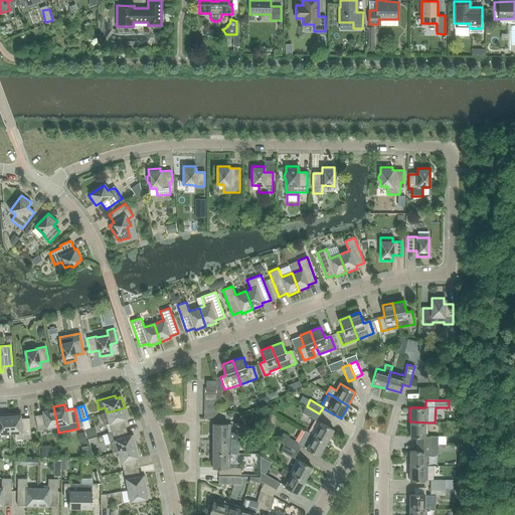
[(46,427),(57,425),(53,406),(42,409),(44,414),(35,416),(37,431),(46,428),(46,427)]
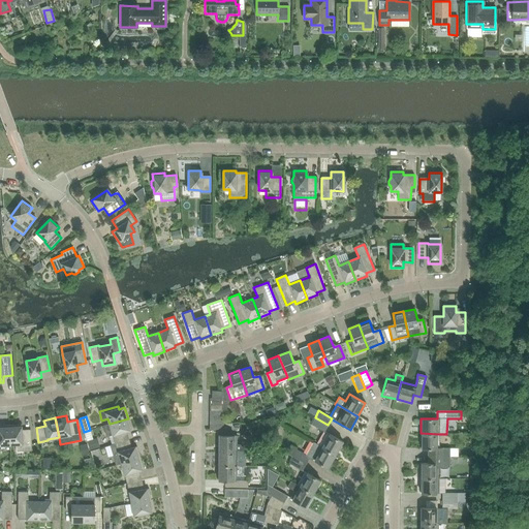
[(324,432),(328,425),(315,417),(311,425),(324,432)]
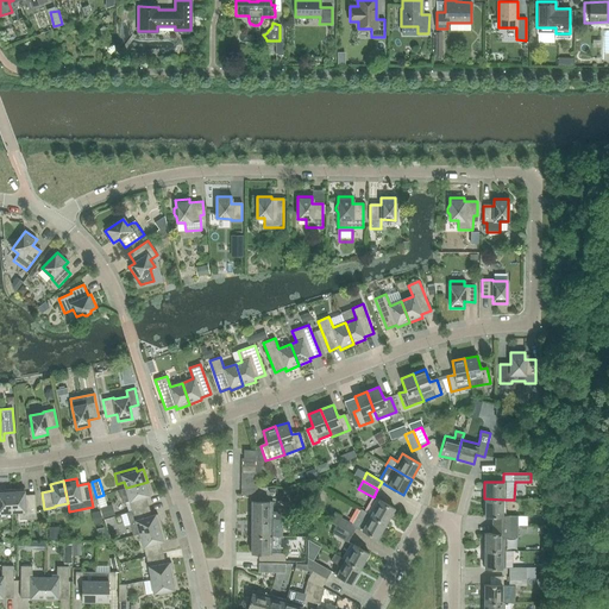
[(132,512),(148,506),(144,496),(151,494),(148,482),(126,488),(120,490),(124,502),(129,501),(132,512)]
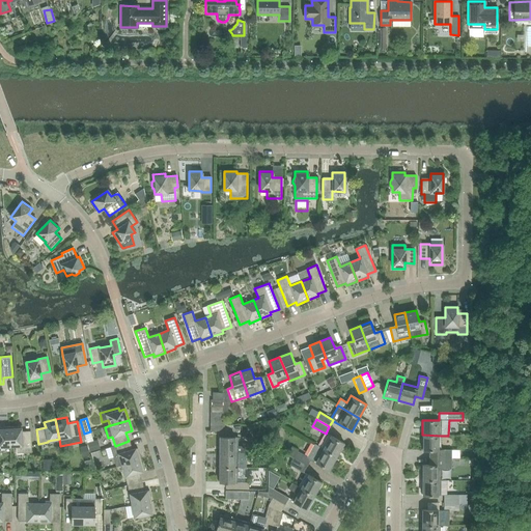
[(31,452),(31,446),(30,431),(21,432),(21,426),(9,427),(10,446),(16,446),(16,453),(31,452)]
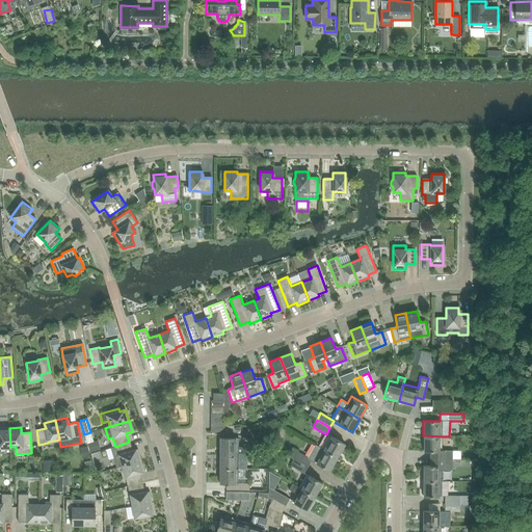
[(0,447),(10,447),(9,428),(0,428),(0,447)]
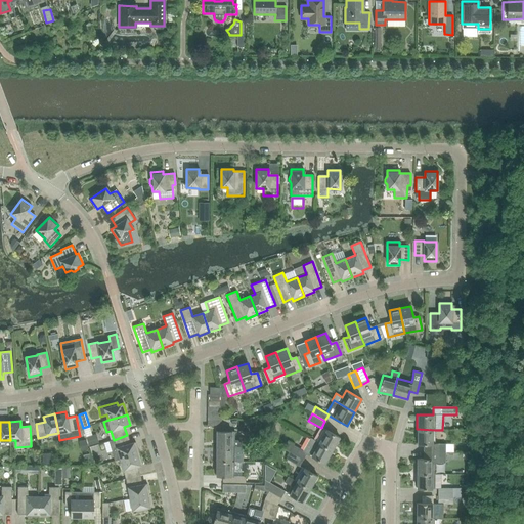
[(316,441),(333,450),(340,438),(323,429),(316,441)]
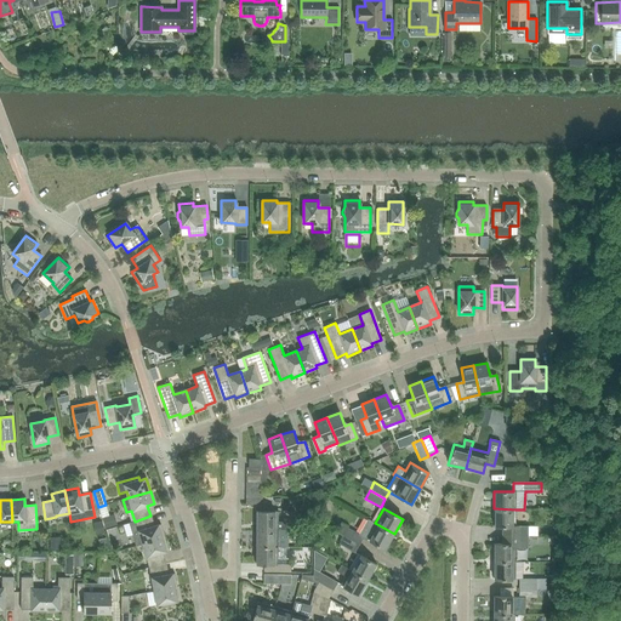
[(516,527),(516,510),(494,508),(494,527),(502,527),(502,536),(533,535),(528,535),(528,527),(516,527)]
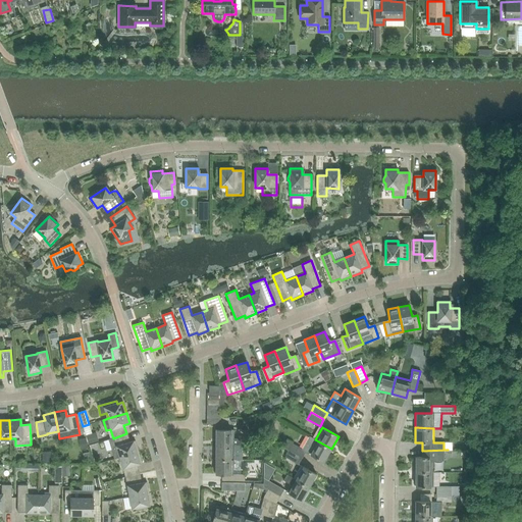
[(233,430),(215,429),(215,445),(232,445),(242,445),(250,446),(250,438),(233,438),(233,430)]
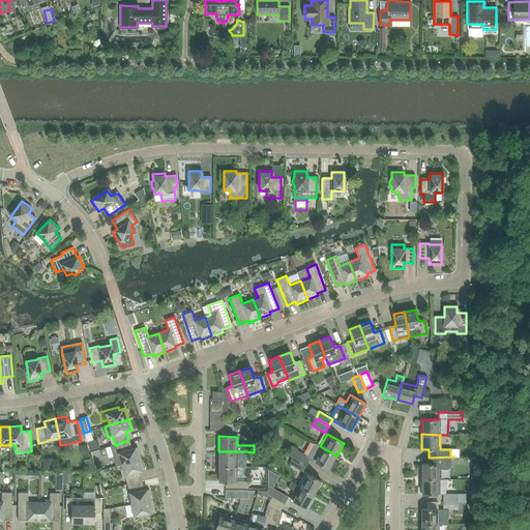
[(122,464),(141,459),(137,447),(131,449),(128,440),(115,445),(110,446),(116,466),(122,464)]
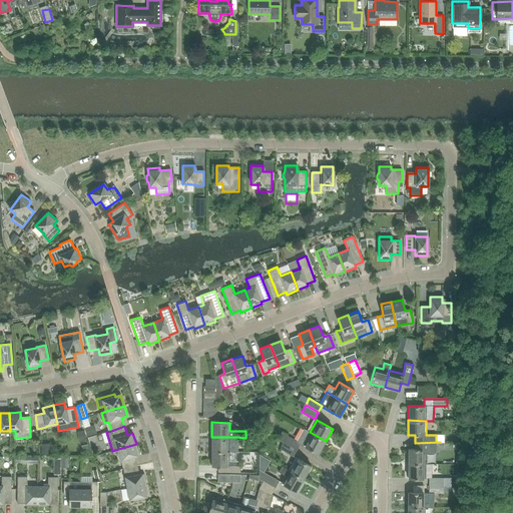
[(326,441),(310,432),(304,429),(297,441),(282,433),(279,440),(284,443),(297,450),(300,444),(318,454),(326,441)]
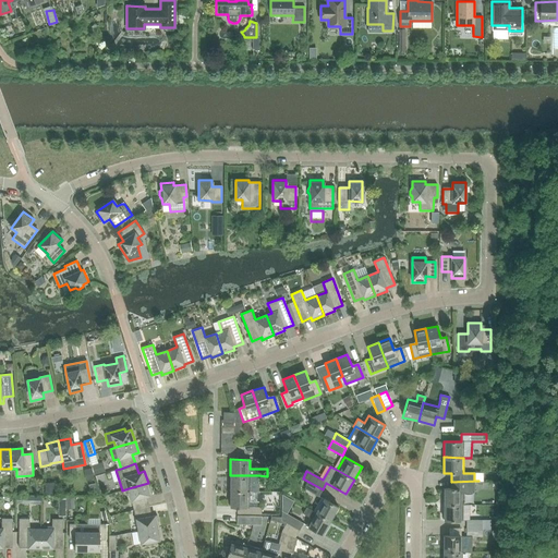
[(249,492),(249,475),(230,475),(230,490),(249,492)]
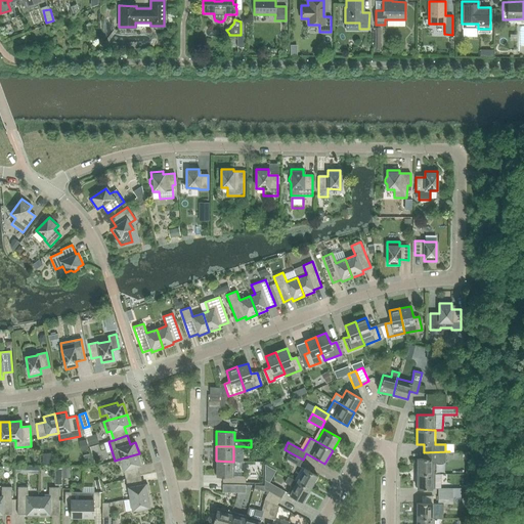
[(434,474),(434,463),(445,463),(445,454),(453,454),(453,452),(449,451),(424,452),(423,459),(417,459),(416,474),(434,474)]
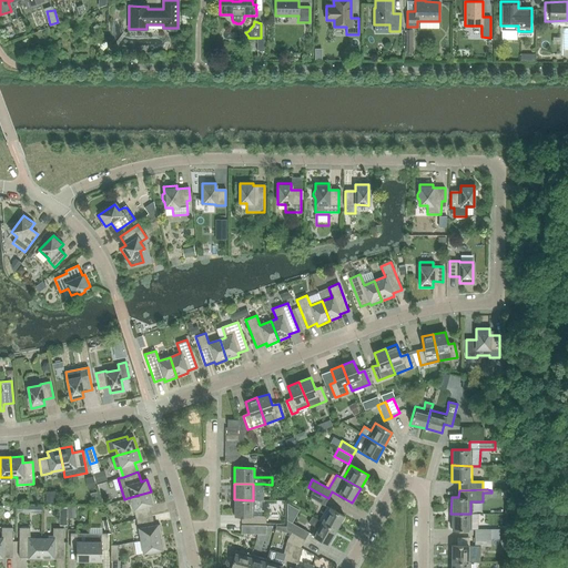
[(324,505),(328,498),(314,490),(310,497),(324,505)]
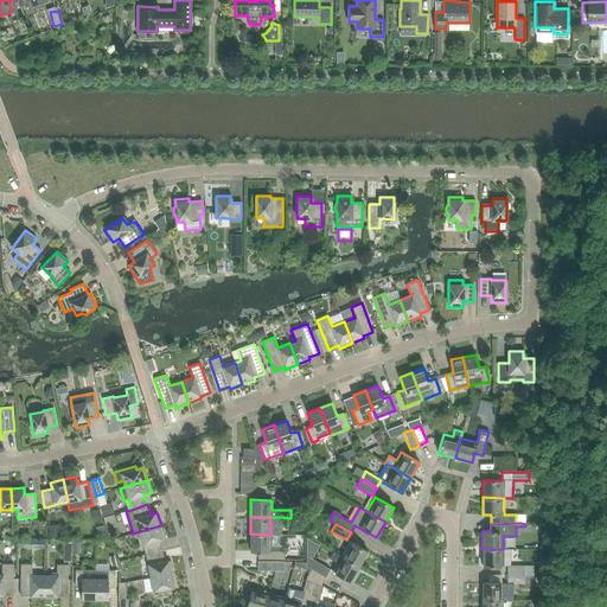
[(145,555),(161,550),(158,540),(165,537),(161,525),(140,531),(144,544),(142,544),(145,555)]
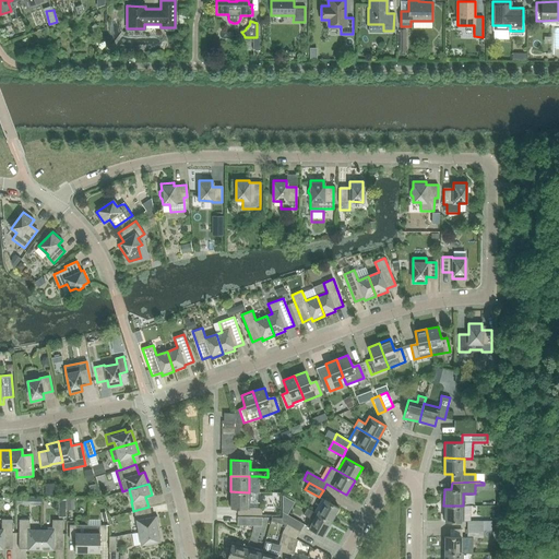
[(249,508),(249,492),(230,491),(229,508),(237,508),(237,514),(262,515),(262,508),(249,508)]
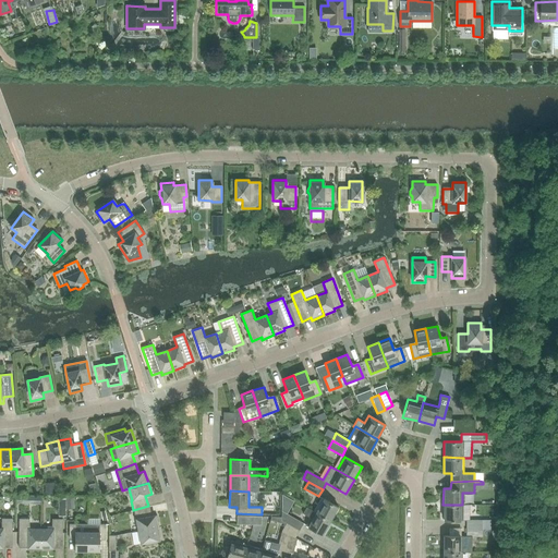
[(313,511),(330,521),(338,507),(322,497),(313,511)]
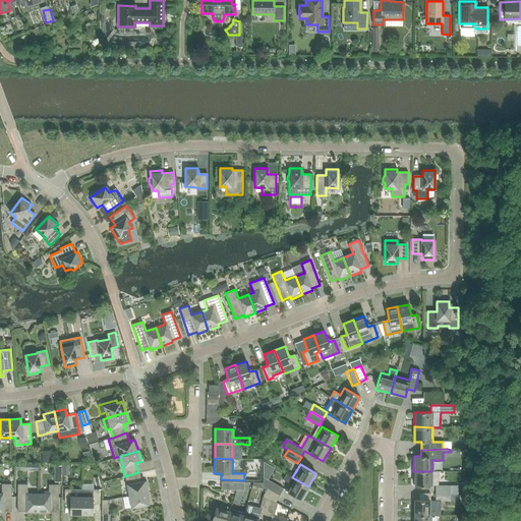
[(431,486),(431,471),(413,471),(413,486),(431,486)]
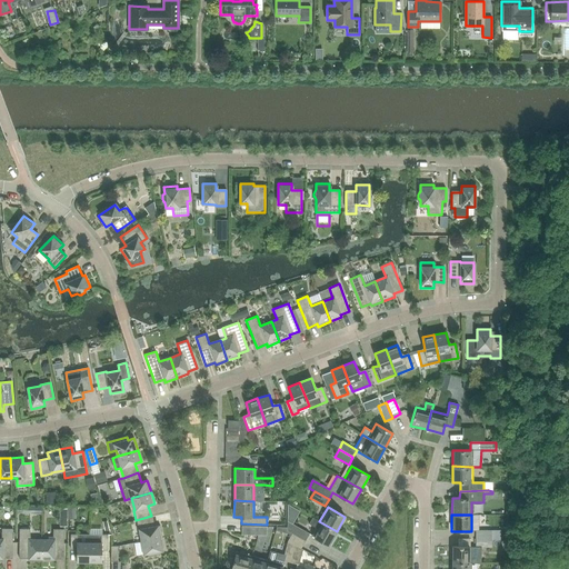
[(141,541),(162,538),(160,526),(153,527),(151,516),(136,520),(138,530),(139,530),(141,541)]
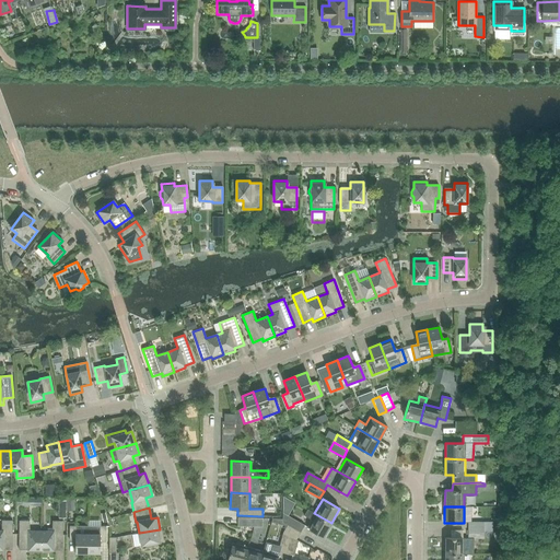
[(314,513),(307,509),(303,515),(311,520),(306,527),(324,537),(331,523),(314,513)]
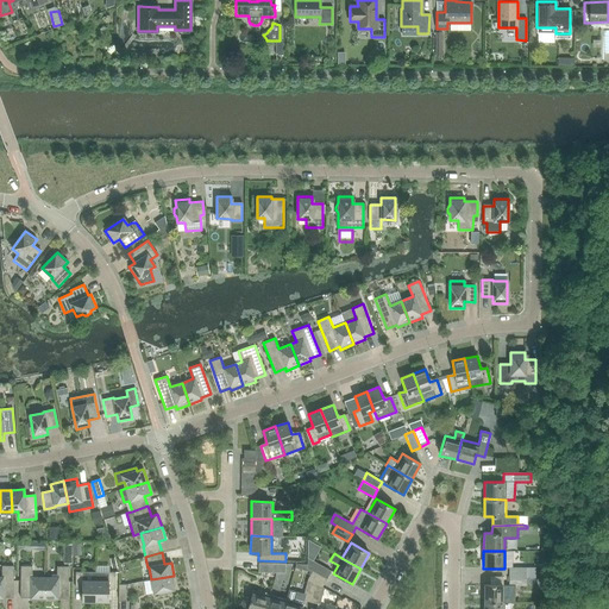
[(331,571),(308,558),(307,558),(307,569),(312,571),(326,579),(331,571)]
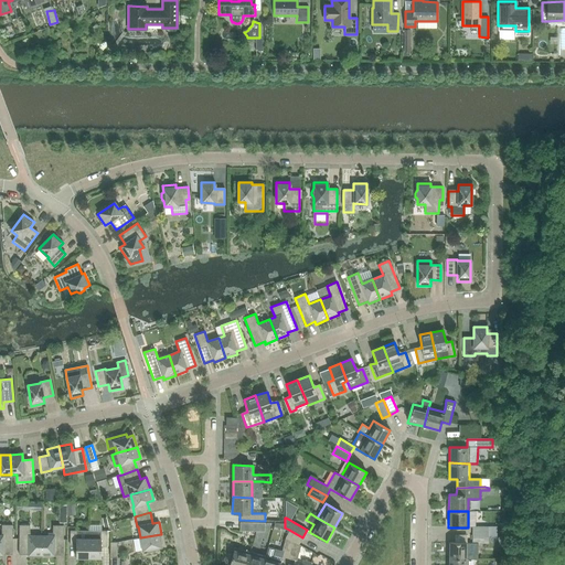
[(0,535),(0,556),(2,557),(2,555),(12,555),(12,525),(1,525),(1,535),(0,535)]
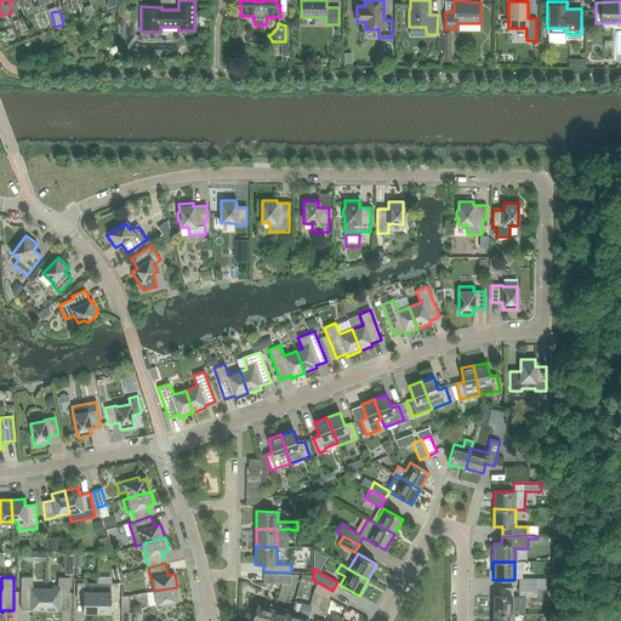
[(45,613),(45,590),(33,590),(33,577),(21,577),(21,610),(32,610),(32,613),(45,613)]
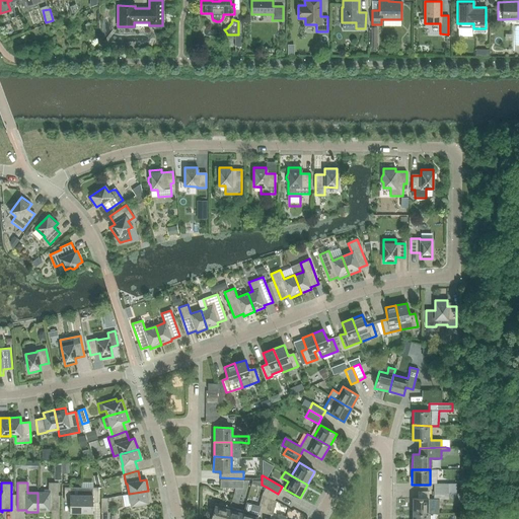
[(38,493),(38,512),(49,512),(49,510),(58,510),(58,483),(49,483),(49,493),(38,493)]
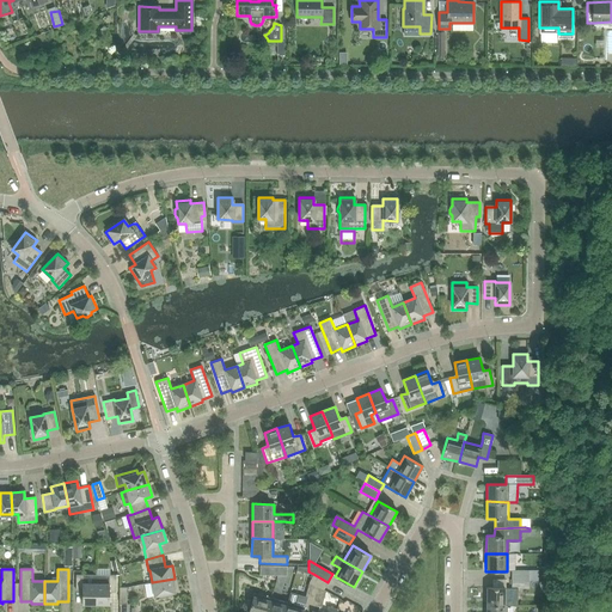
[(323,589),(328,582),(313,574),(308,582),(317,587),(323,589)]
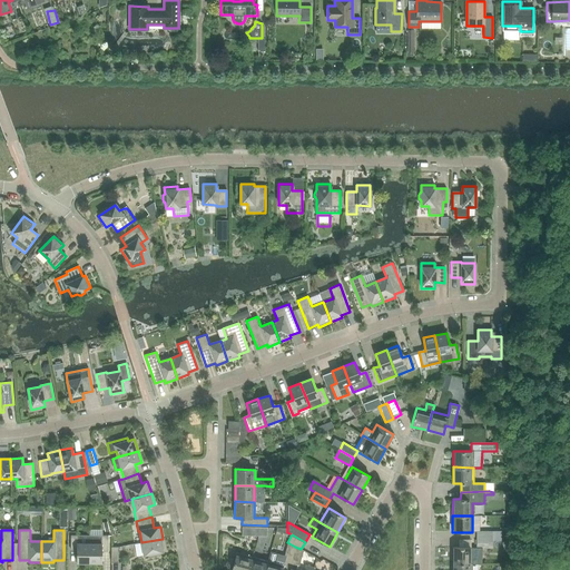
[(89,538),(89,536),(70,536),(70,550),(77,550),(77,563),(89,563),(89,538)]
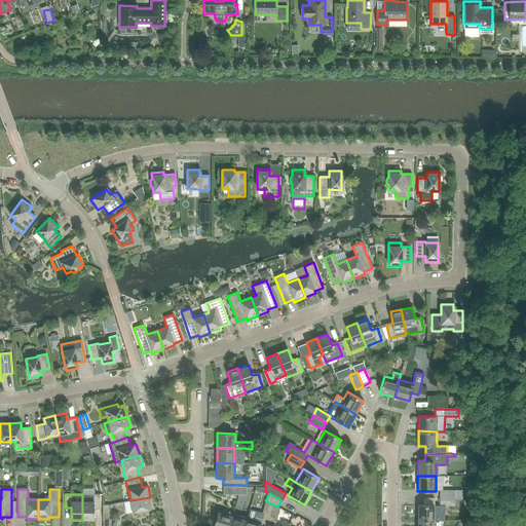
[(100,508),(100,494),(90,494),(88,496),(82,496),(82,520),(94,520),(94,508),(100,508)]
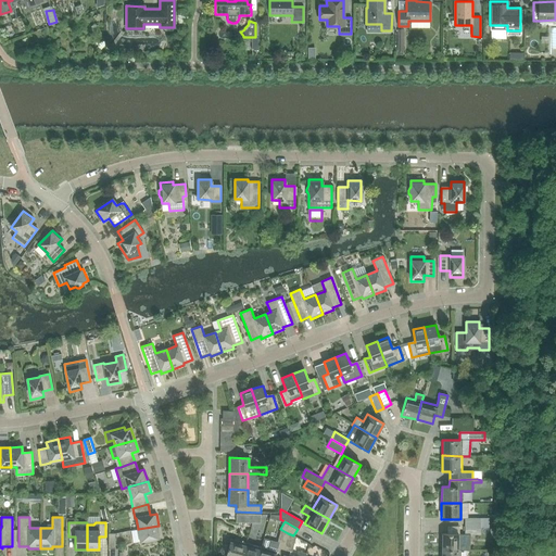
[(159,526),(138,529),(140,541),(143,541),(144,544),(155,542),(154,539),(161,538),(159,526)]
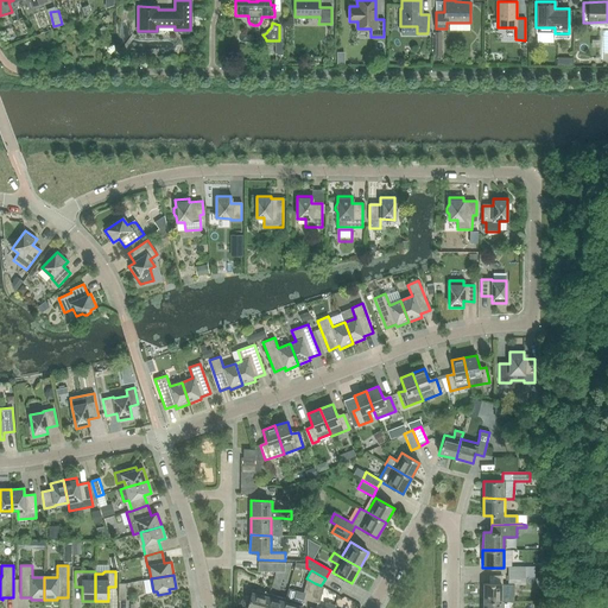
[(310,601),(315,583),(306,578),(303,593),(302,599),(303,599),(310,601)]
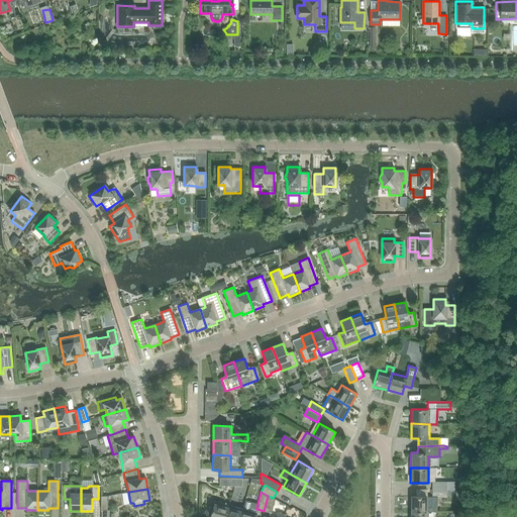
[(275,499),(273,498),(268,496),(264,511),(271,513),(275,499)]
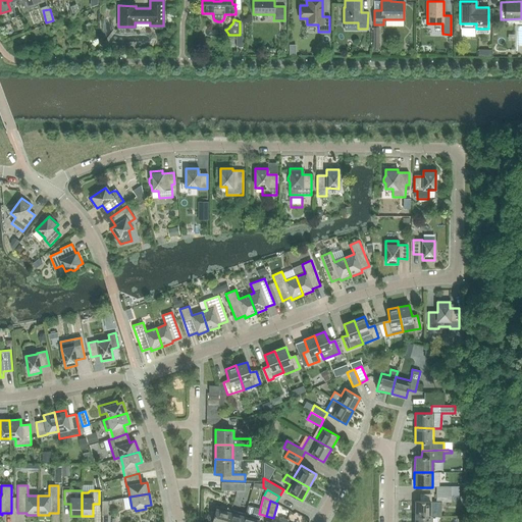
[(432,502),(421,502),(414,502),(414,516),(432,517),(432,502)]
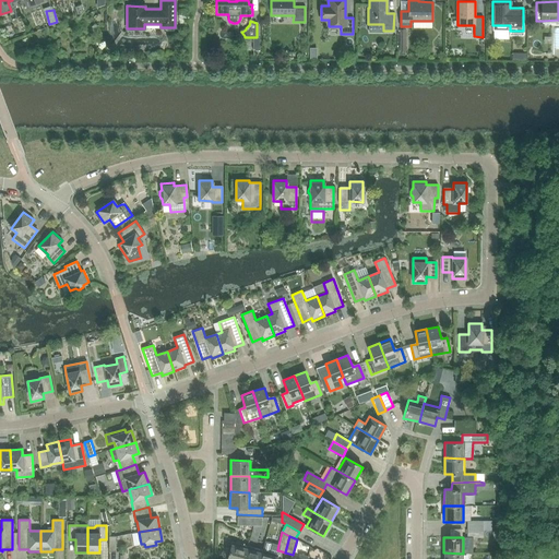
[(242,558),(247,546),(232,542),(226,558),(242,558)]
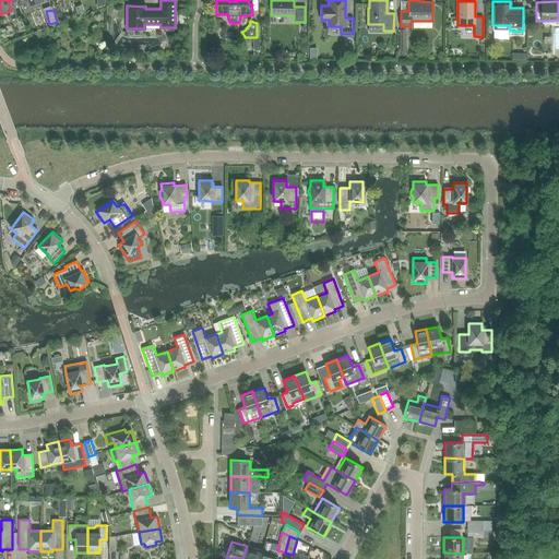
[(276,558),(278,550),(277,550),(278,545),(265,542),(262,549),(260,558),(276,558)]
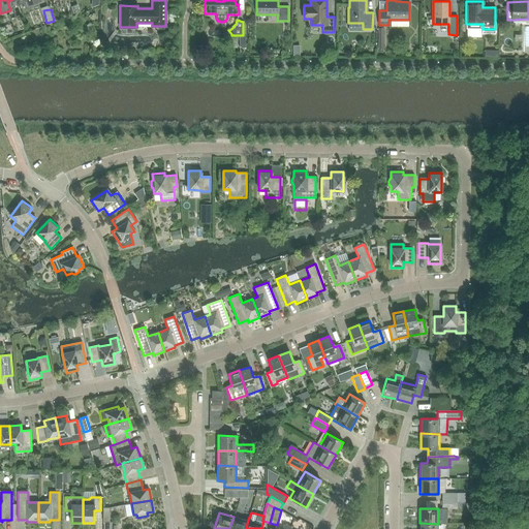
[(246,528),(248,520),(234,517),(229,528),(246,528)]
